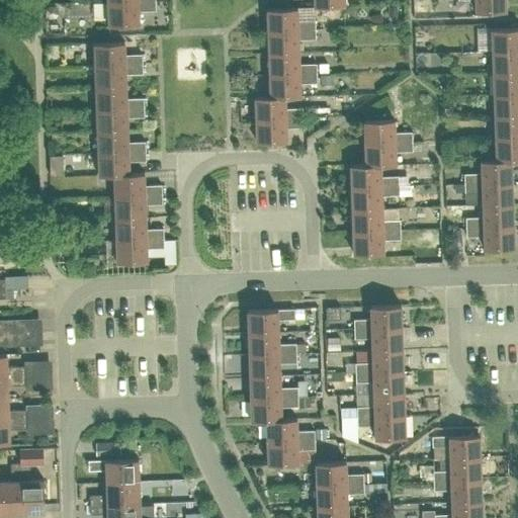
[(139,10),(156,10),(155,0),(148,0),(107,1),(108,24),(139,23),(139,10)]
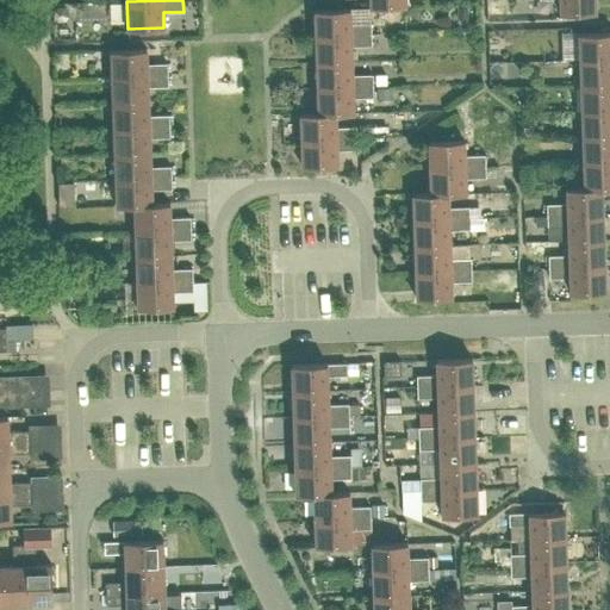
[(559,0),(560,13),(596,12),(595,0),(559,0)]
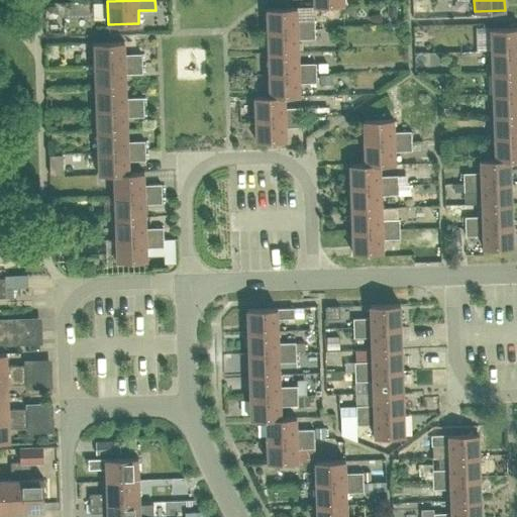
[(296,7),(273,8),(267,8),(267,30),(314,29),(314,19),(297,20),(296,7)]
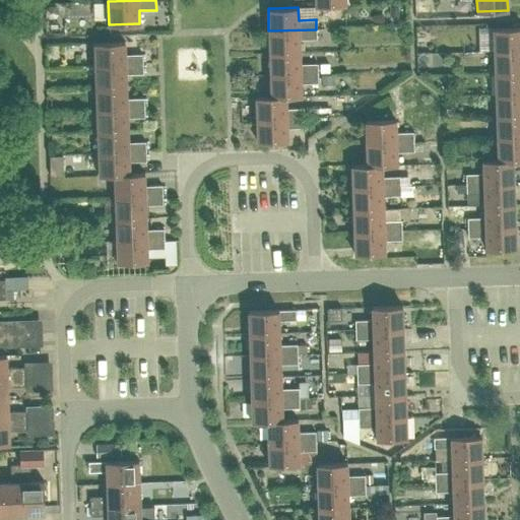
[(519,26),(493,28),(494,51),(519,50),(519,26)]
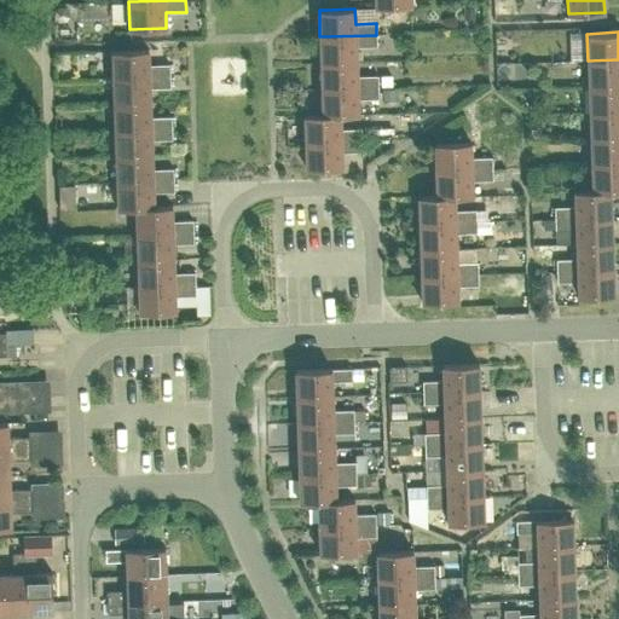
[(357,47),(377,46),(376,35),(319,36),(320,63),(357,62),(357,47)]
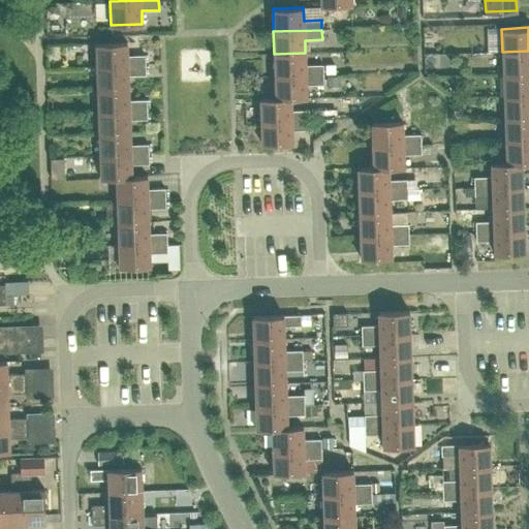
[(127,42),(96,43),(97,66),(145,65),(145,55),(127,55),(127,42)]
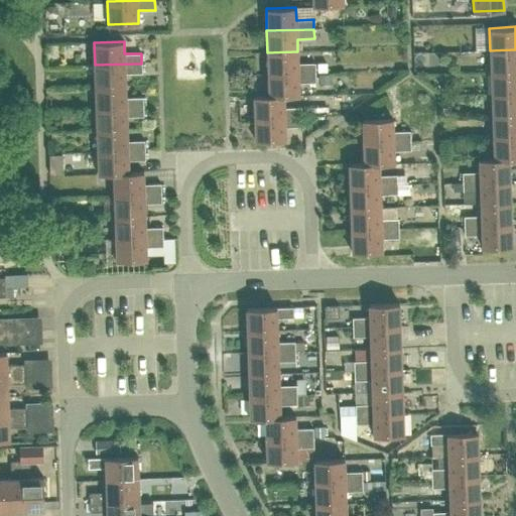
[(515,49),(490,50),(491,73),(515,71),(515,49)]
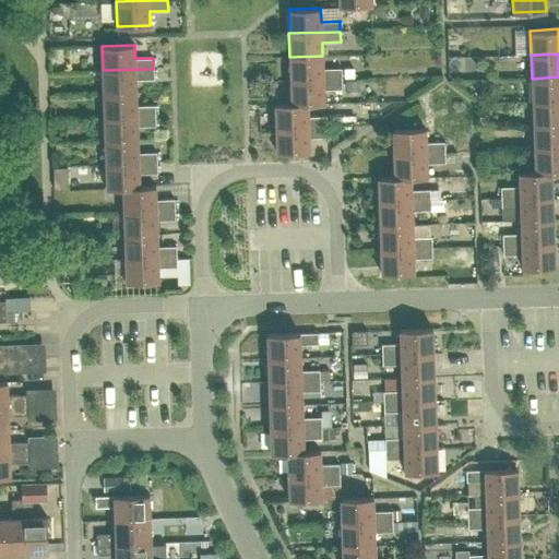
[(341,68),(322,69),(322,56),(289,57),(290,80),(342,79),(341,68)]
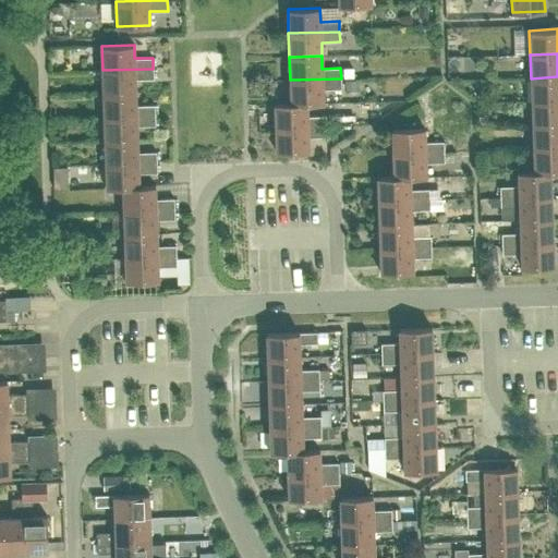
[(135,80),(154,79),(153,69),(102,70),(102,94),(135,93),(135,80)]
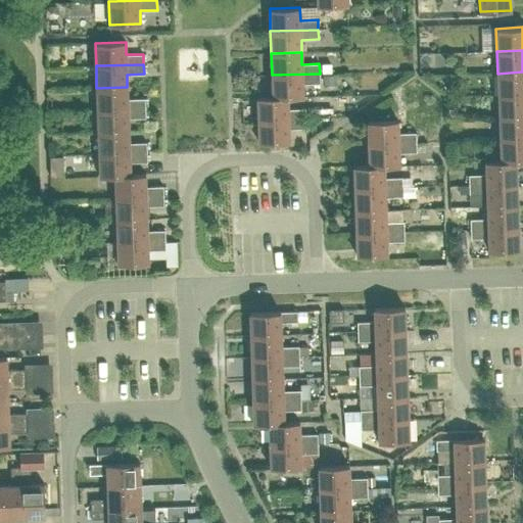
[(522,72),(497,74),(498,95),(522,94),(522,72)]
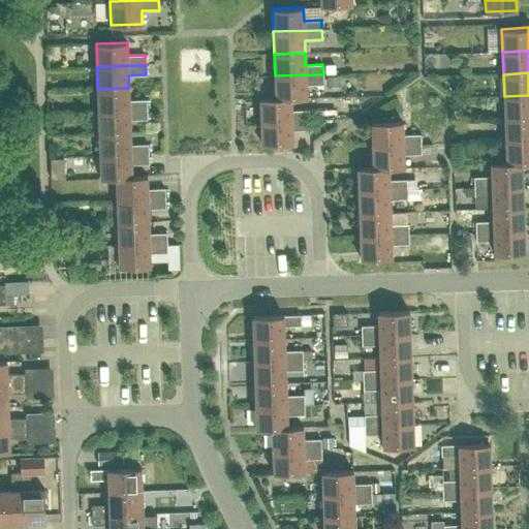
[(306,85),(323,84),(323,74),(275,75),(276,97),(276,98),(291,97),(291,98),(307,98),(306,85)]
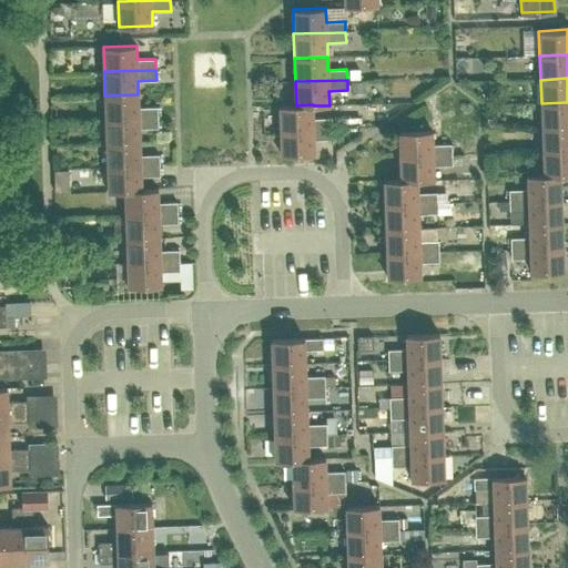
[(158,107),(139,108),(138,94),(104,95),(105,119),(158,118),(158,107)]
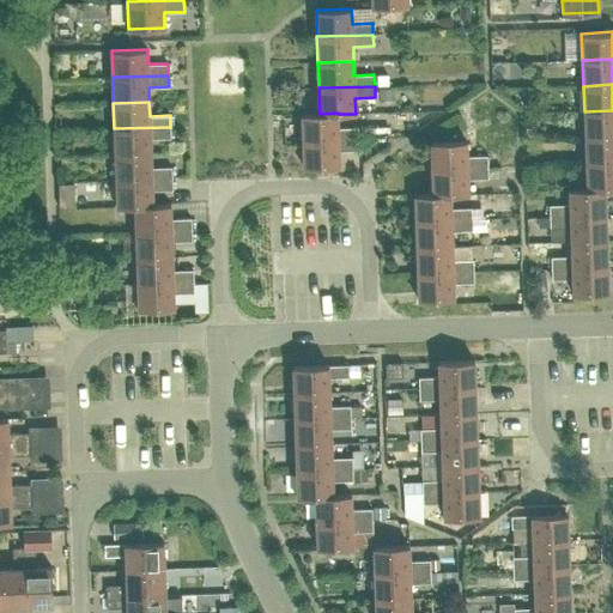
[(612,110),(584,111),(584,138),(612,135),(612,110)]
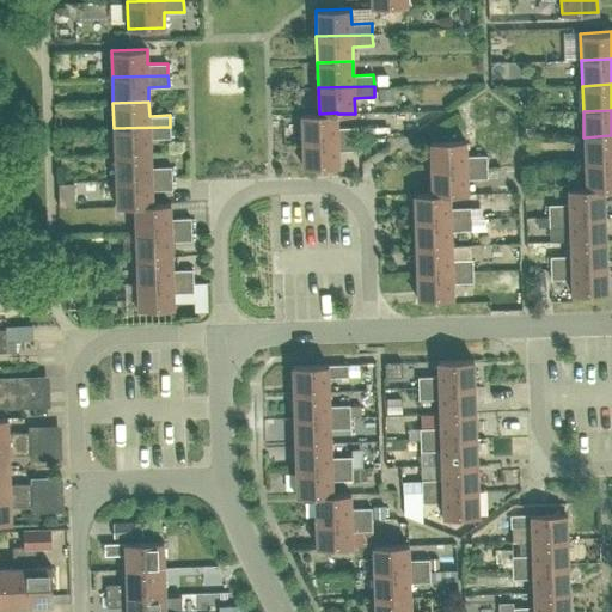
[(357,138),(357,127),(337,127),(337,114),(337,112),(319,114),(319,112),(301,114),(303,140),(357,138)]
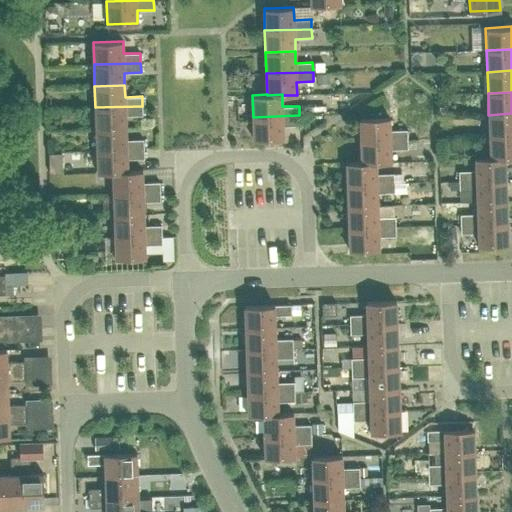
[(125,116),(142,115),(142,106),(95,107),(96,129),(126,128),(125,116)]
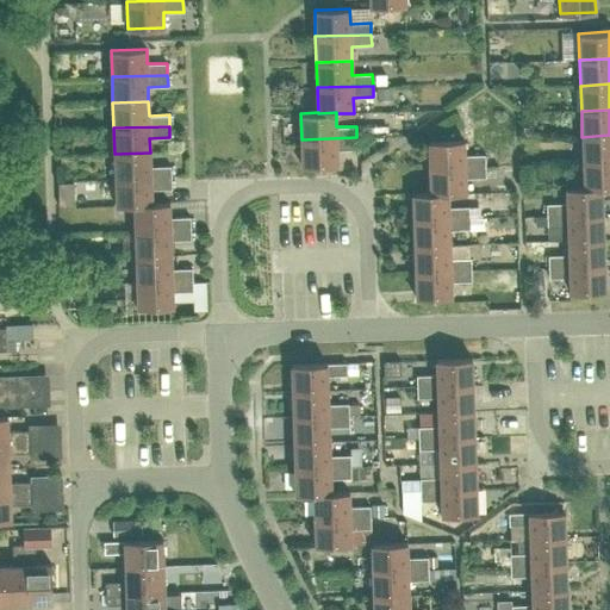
[(609,135),(582,137),(583,162),(609,161),(609,135)]
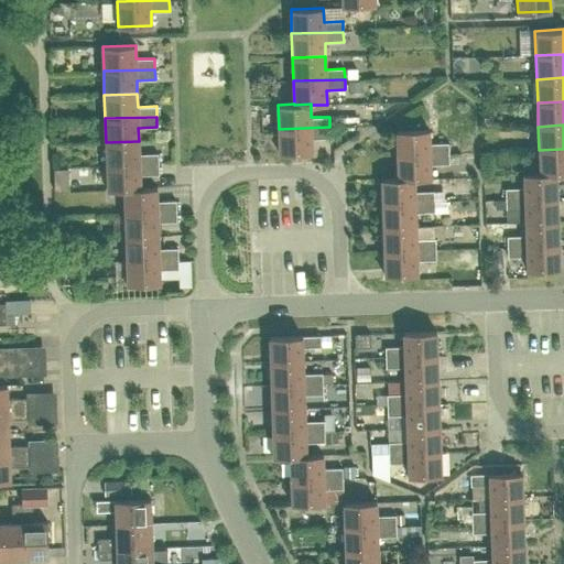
[(312,139),(331,138),(329,127),(279,129),(279,153),(312,152),(312,139)]
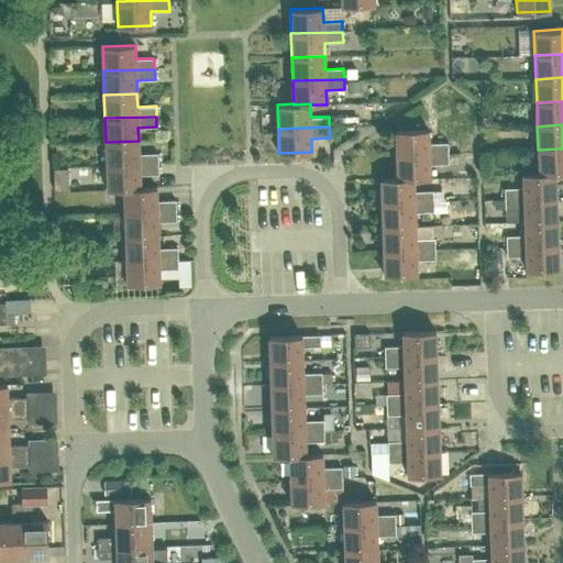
[(428,129),(395,130),(396,155),(448,153),(448,142),(429,143),(428,129)]
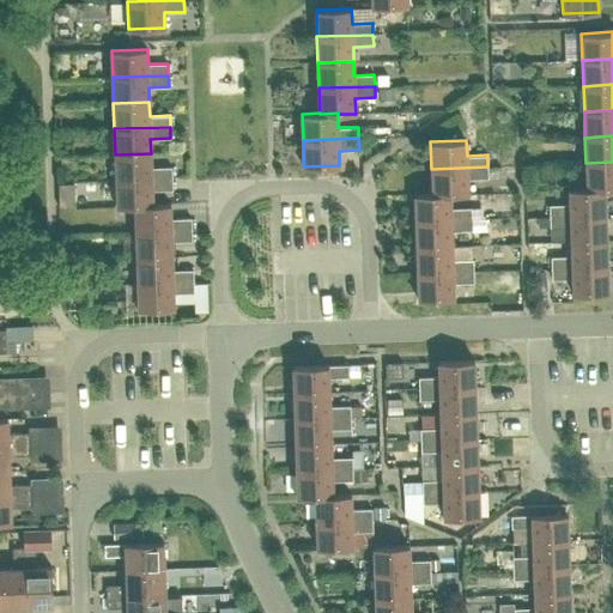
[(171,167),(151,168),(151,153),(115,155),(116,180),(171,178),(171,167)]
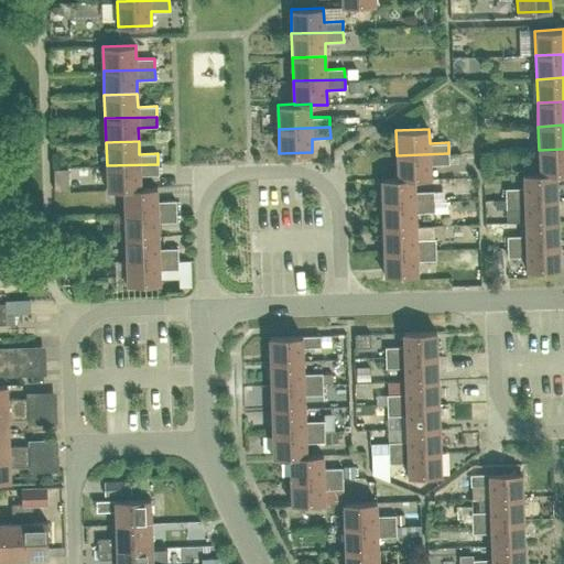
[(563,149),(539,150),(540,173),(540,174),(556,173),(556,174),(563,173),(563,149)]
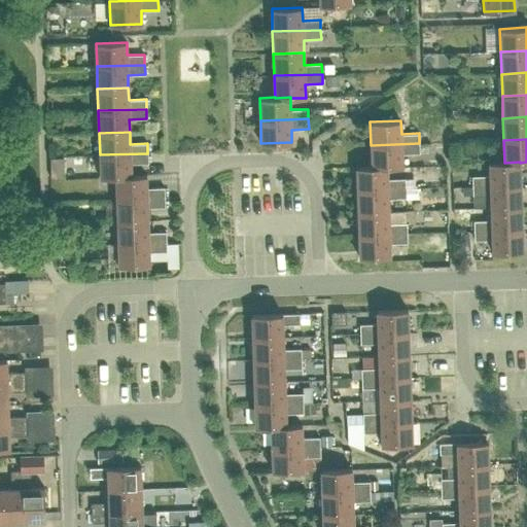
[(401,153),(419,153),(419,143),(371,145),(372,167),(387,167),(402,167),(401,153)]
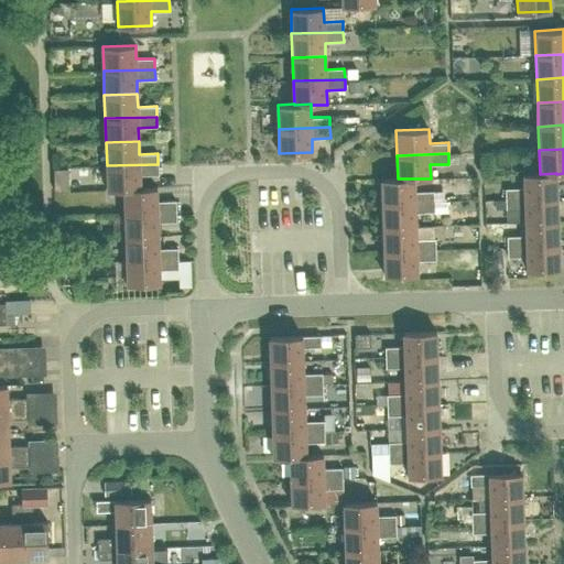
[(107,165),(107,190),(123,190),(123,188),(140,188),(140,187),(140,175),(159,174),(158,164),(107,165)]
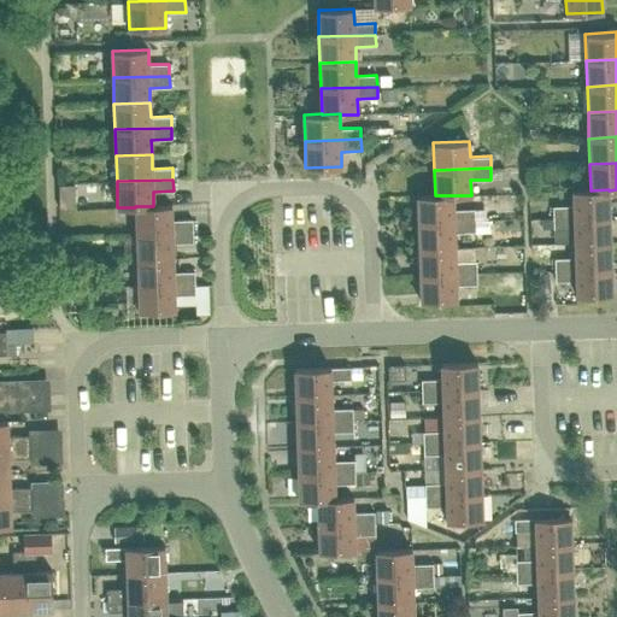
[(574,205),(552,206),(553,217),(610,216),(609,191),(609,189),(591,191),(591,189),(573,191),(574,205)]
